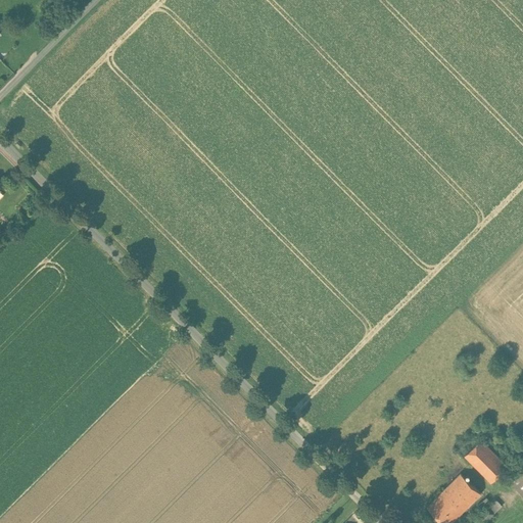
[(507,467),(480,439),(464,456),(490,483),(507,467)]
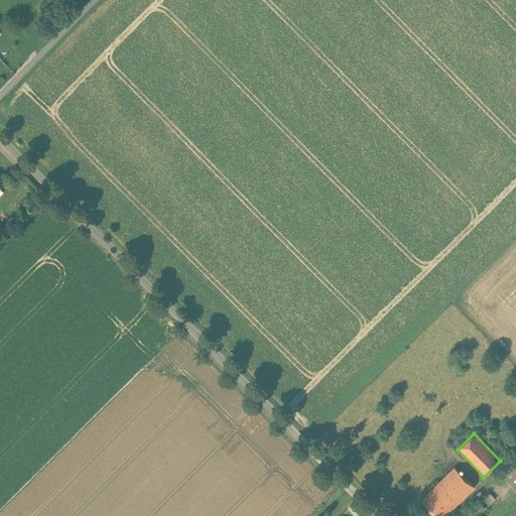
[(474,487),(455,467),(436,485),(456,504),(474,487)]
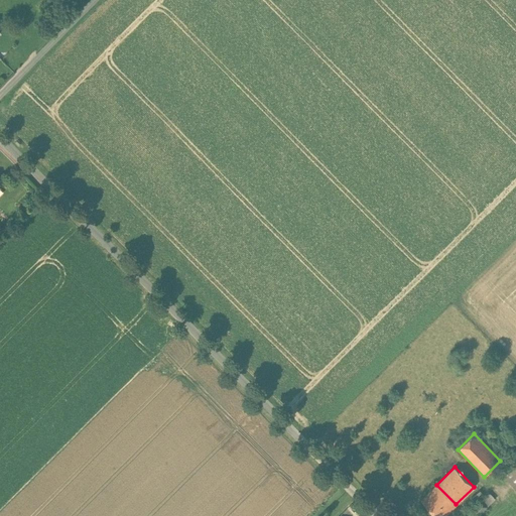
[(443,515),(456,504),(436,485),(421,500),(436,515),(443,515)]
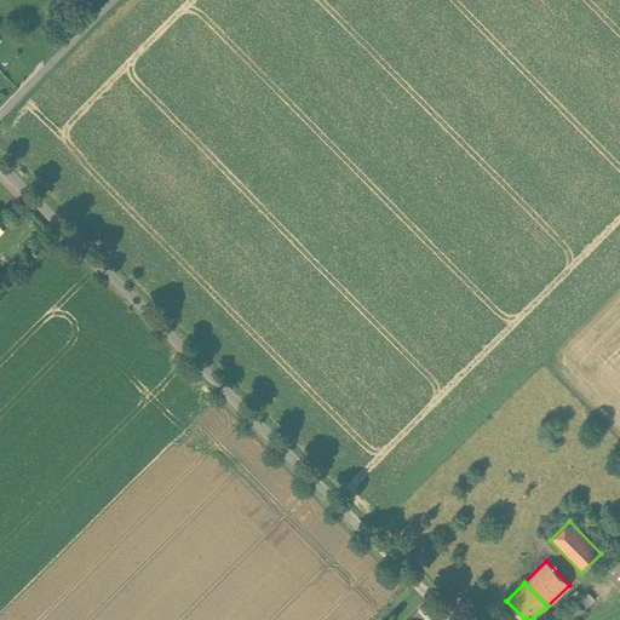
[(595,600),(587,592),(578,602),(585,609),(595,600)]
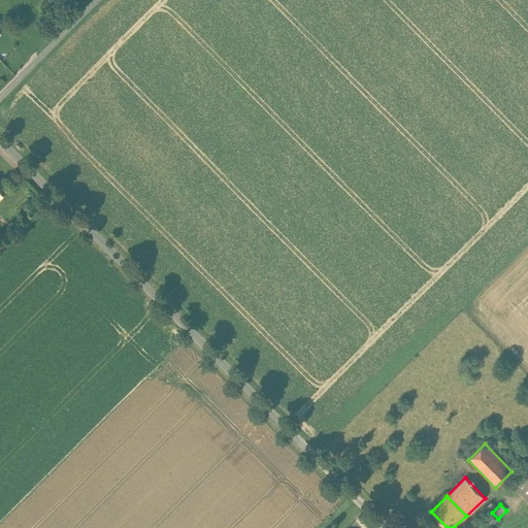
[(492,513),(475,527),(489,527),(498,519),(492,513)]
